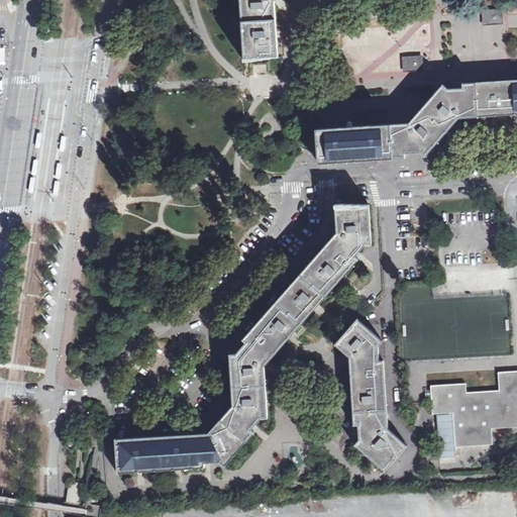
[(240,0),(245,58),(278,56),(274,0),(273,0),(240,0)]
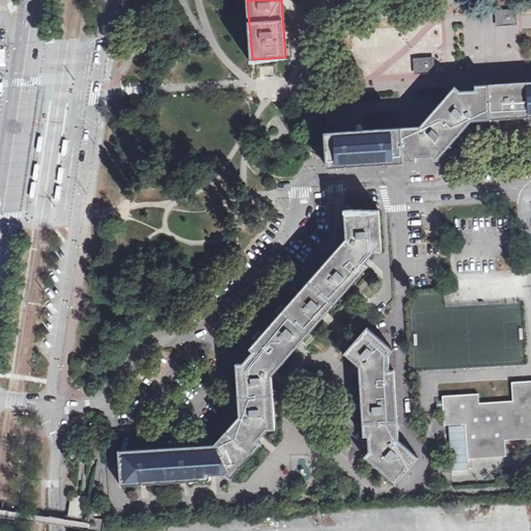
[(499,10),(499,23),(513,21),(512,9),(499,10)]
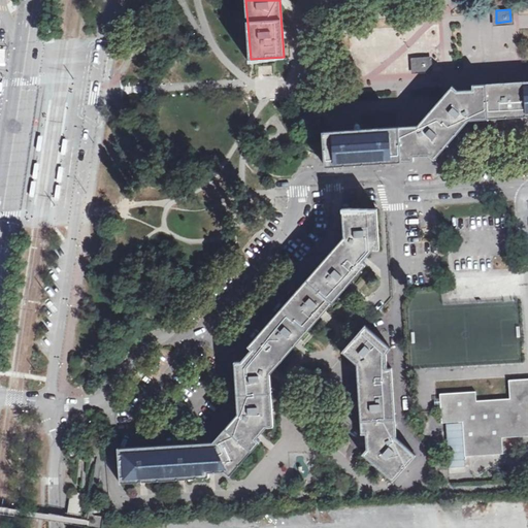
[(340,21),(340,29),(349,29),(349,21),(340,21)]
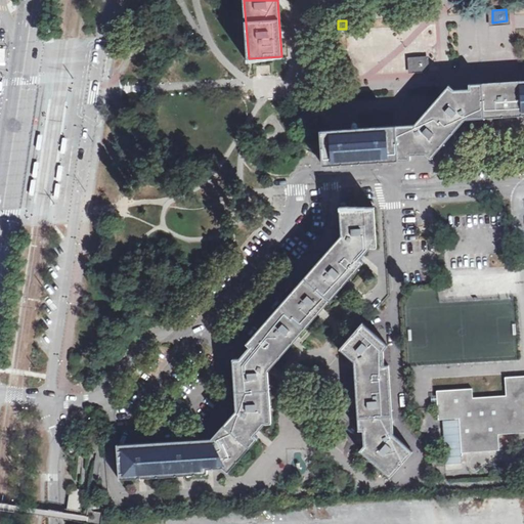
[(409,58),(410,70),(425,70),(424,57),(409,58)]
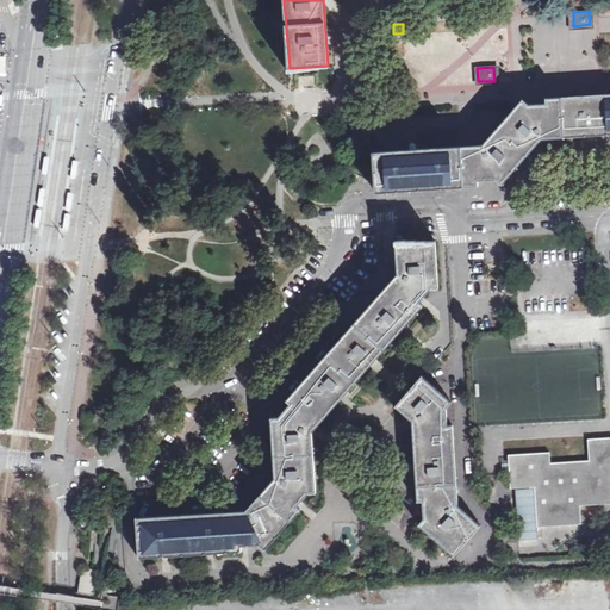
[(373,151),(375,191),(478,185),(478,180),(495,179),(502,184),(533,150),(542,138),(609,134),(609,93),(595,94),(546,98),(546,103),(536,104),(528,104),(522,100),(499,126),(483,144),(472,144),(397,150),(373,151)]
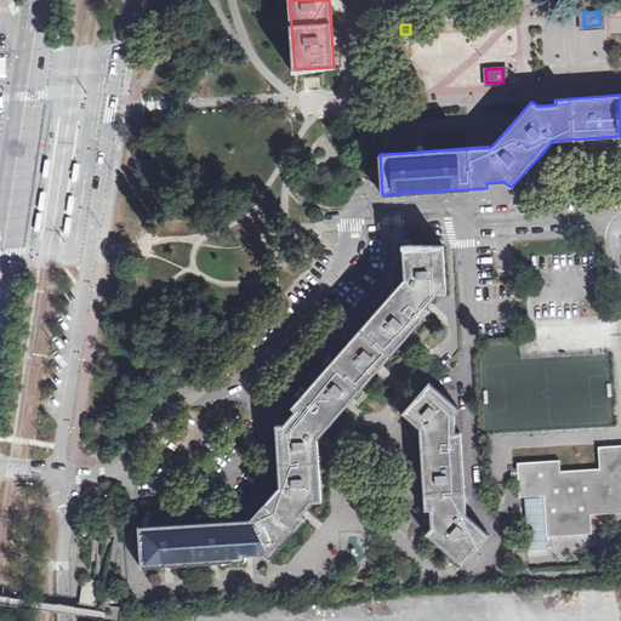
[(444,245),(403,248),(405,277),(292,406),(296,410),(284,423),(277,425),(280,486),(250,520),(140,527),(142,567),(245,560),(245,556),(266,554),(271,558),(305,518),(302,514),(313,501),(322,500),(317,439),(431,311),(427,307),(439,292),(448,292),(444,245)]
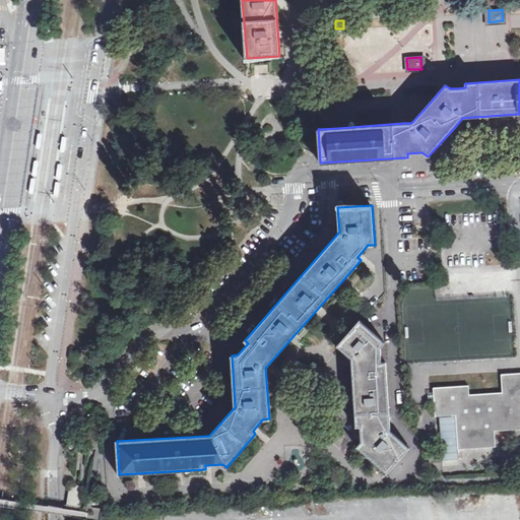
[(360,321),(338,345),(351,356),(358,426),(361,426),(363,442),(359,447),(388,472),(409,448),(390,432),(385,363),(381,362),(381,346),(384,342),(360,321)]
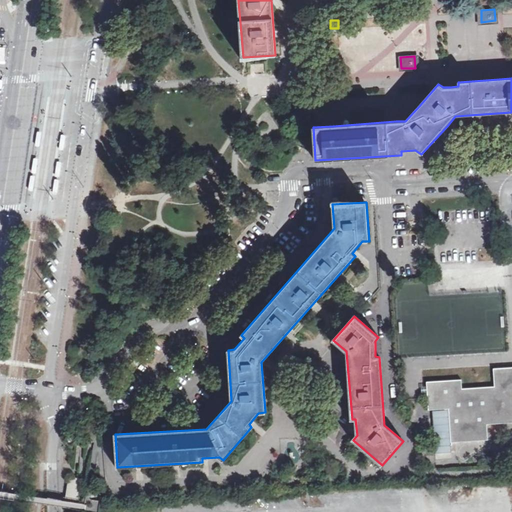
[(462,380),(427,382),(429,410),(433,409),(436,453),(452,452),(452,442),(488,440),(487,424),(511,422),(511,367),(495,368),(495,386),(463,388),(462,380)]
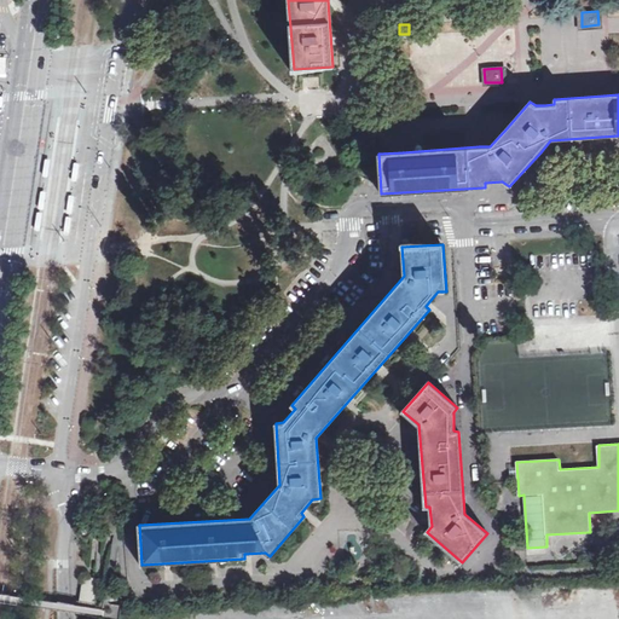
[(99,615),(100,608),(105,579),(84,577),(77,612),(99,615)]
